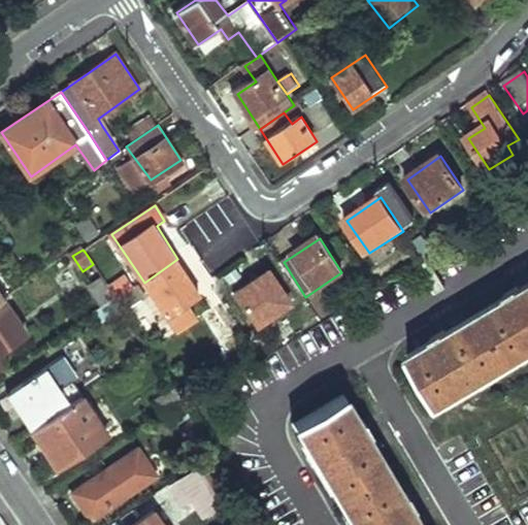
[(201,294),(177,259),(144,283),(167,317),(201,294)]
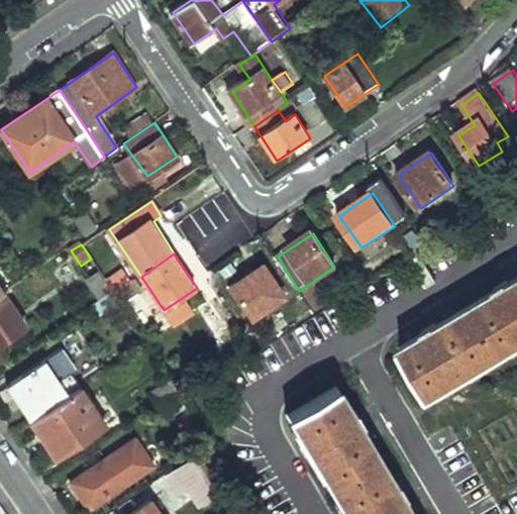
[(230,289),(253,321),(275,307),(269,297),(279,291),(262,268),(230,289)]
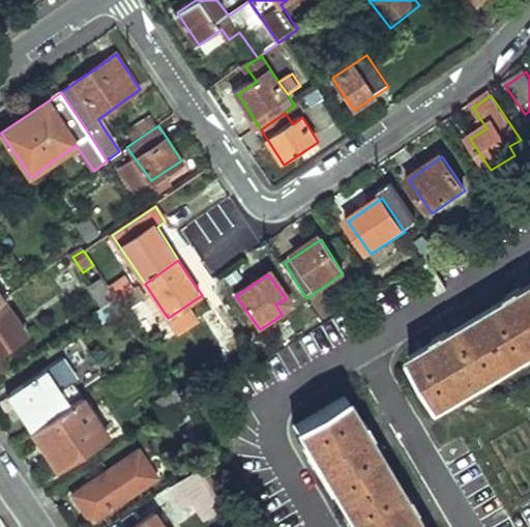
[(117,300),(117,301),(135,290),(125,276),(109,289),(117,300)]
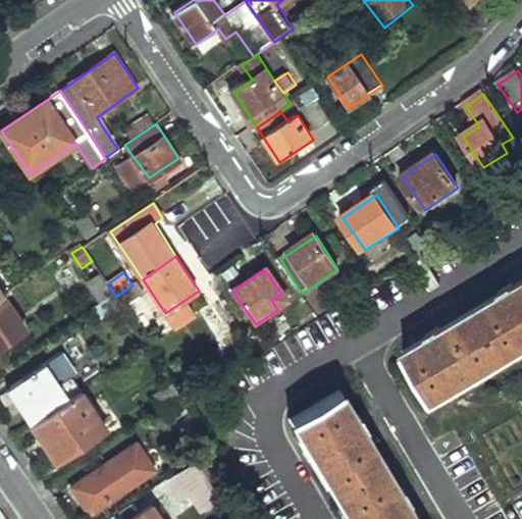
[(102,304),(115,296),(107,284),(101,274),(88,282),(102,304)]
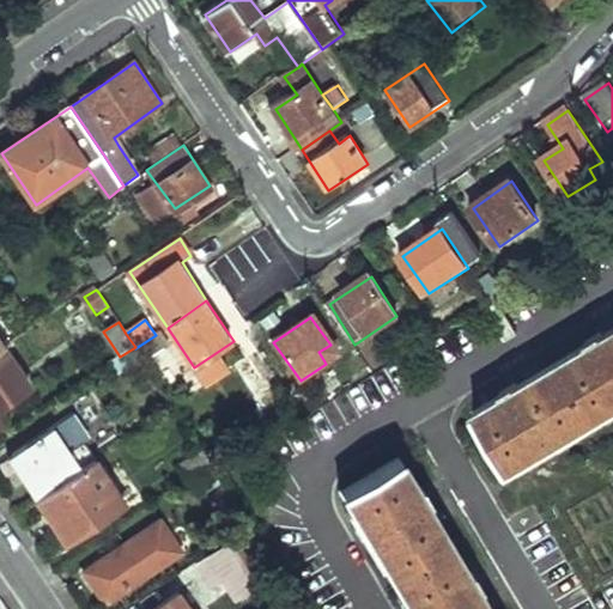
[(0,352),(12,345),(0,326),(0,352)]
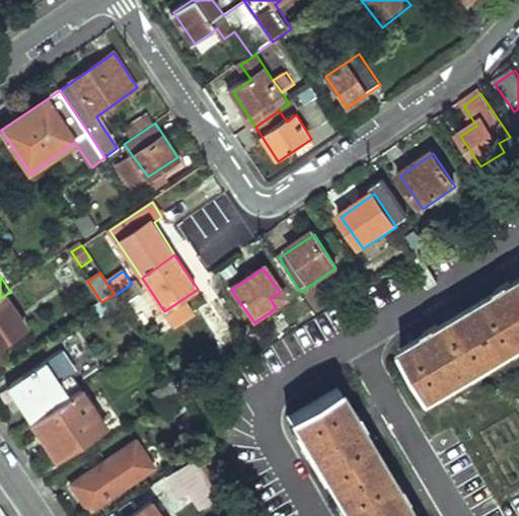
[(121,303),(124,307),(145,293),(137,281),(132,284),(115,295),(121,303)]
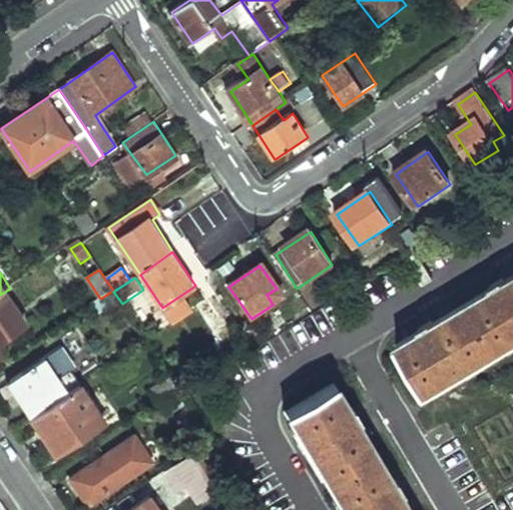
[(512,278),(398,346),(427,393),(512,341),(512,278)]
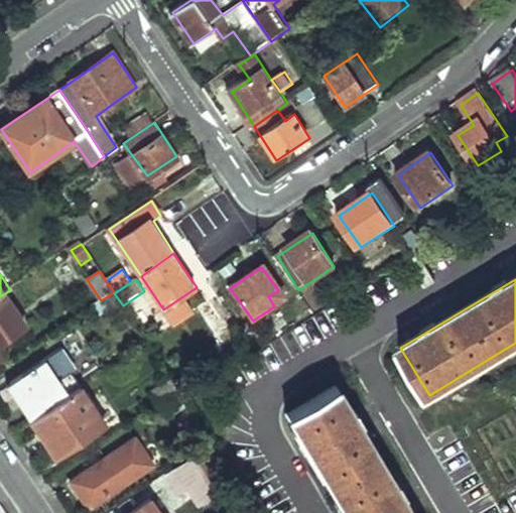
[(0,345),(33,323),(10,290),(0,296),(0,345)]
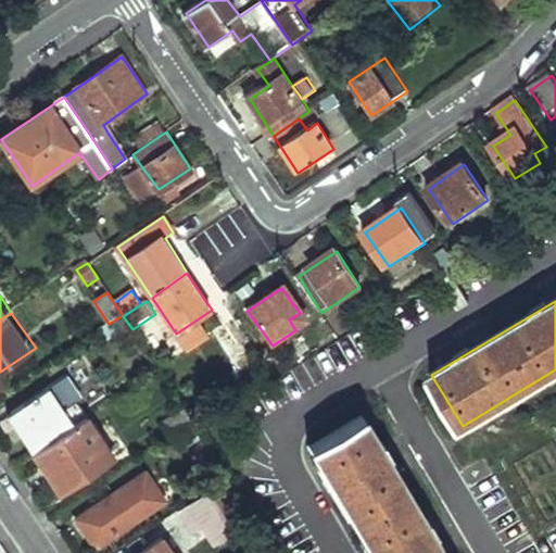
[(99,330),(105,340),(129,325),(123,316),(123,315),(109,324),(99,330)]
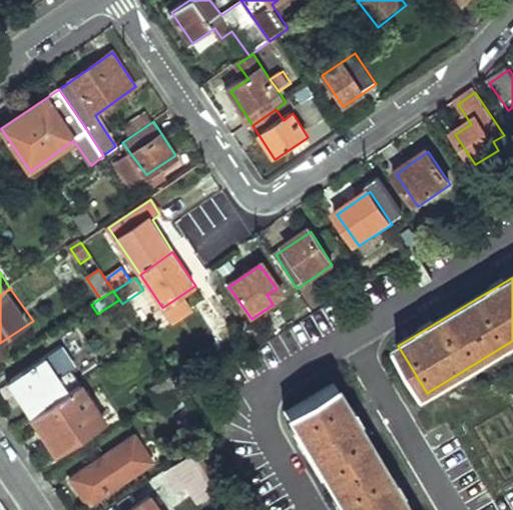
[(9,385),(31,418),(80,384),(70,369),(74,366),(63,348),(9,385)]
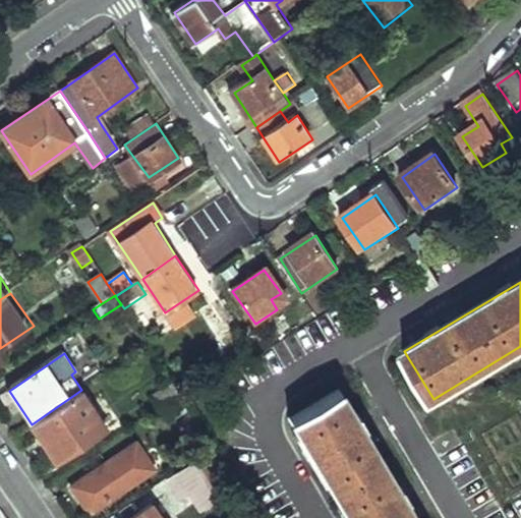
[(107,427),(81,390),(32,424),(57,463),(107,427)]
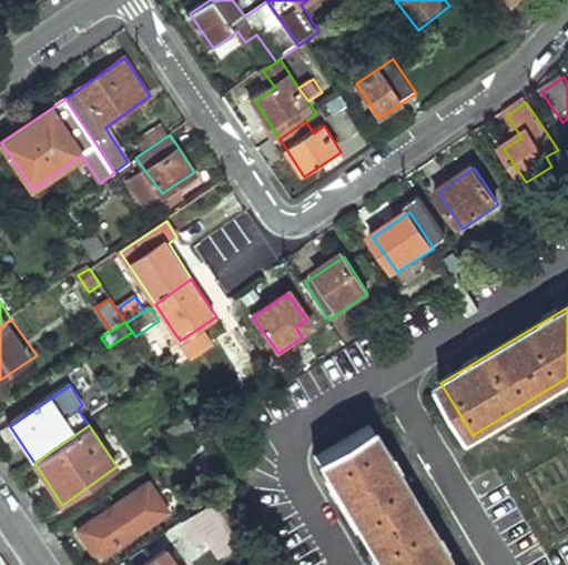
[(316,457),(379,564),(452,564),(369,426),(316,457)]
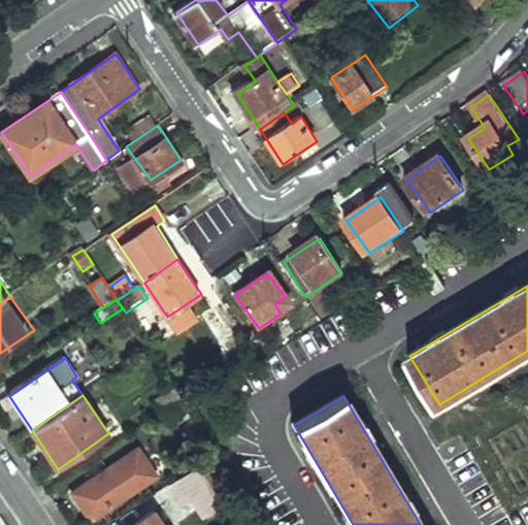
[(189,455),(195,465),(210,455),(203,446),(189,455)]
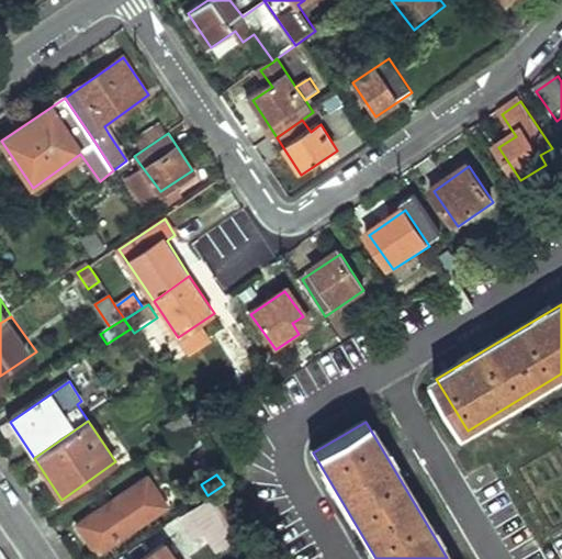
[(80,526),(98,555),(166,507),(147,481),(80,526)]
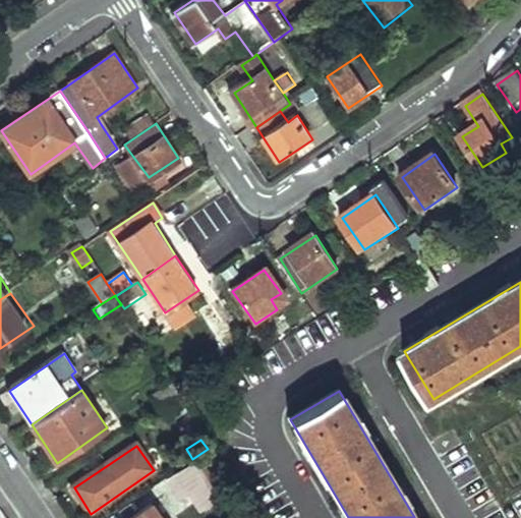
[(214,455),(188,470),(168,483),(179,502),(188,496),(197,490),(209,507),(211,506),(235,490),(214,455)]
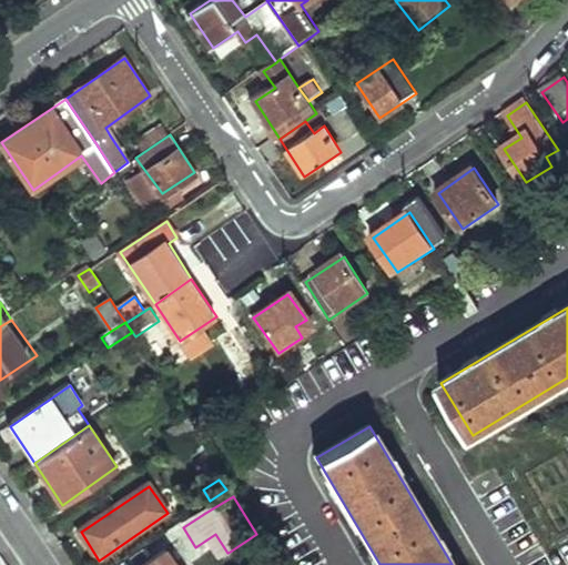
[(227,553),(215,534),(205,541),(216,560),(227,553)]
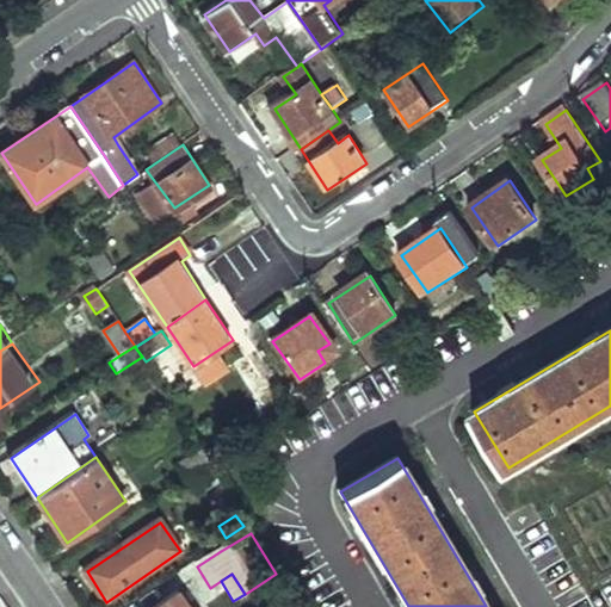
[(196,606),(186,592),(162,606),(196,606)]
